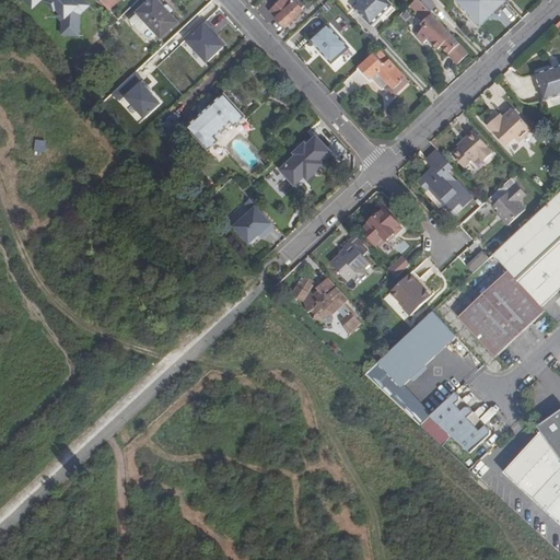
[(62,36),(82,37),(84,14),(94,6),(89,0),(24,0),(33,9),(38,9),(45,2),(63,21),(62,36)]
